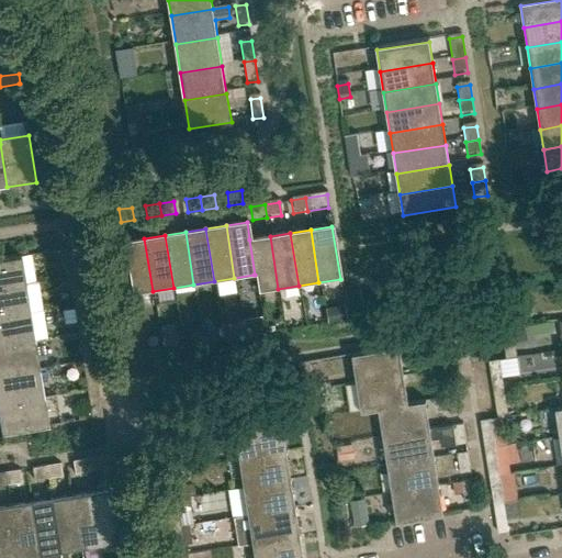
[(257,292),(278,289),(270,236),(249,240),(255,275),(254,275),(257,292)]
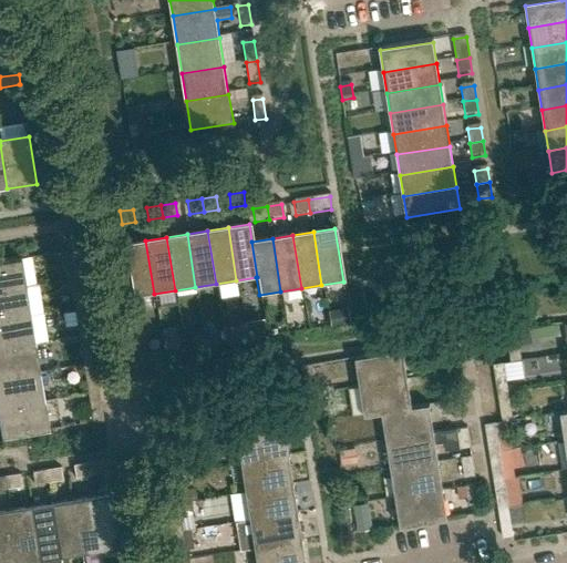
[(133,297),(154,294),(145,241),(124,244),(133,297)]
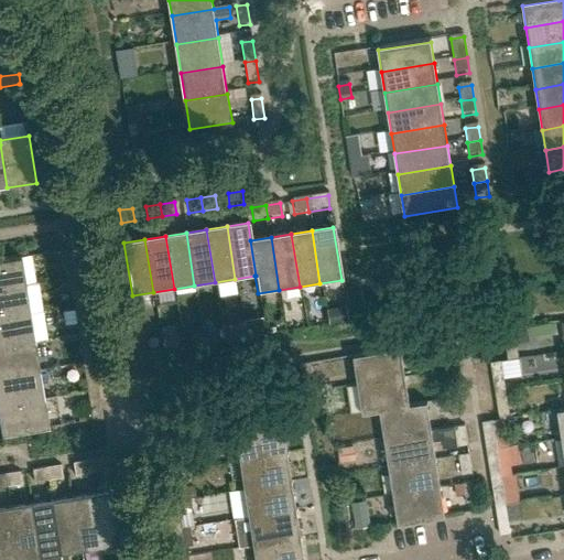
[(69,281),(79,280),(75,250),(65,251),(69,281)]
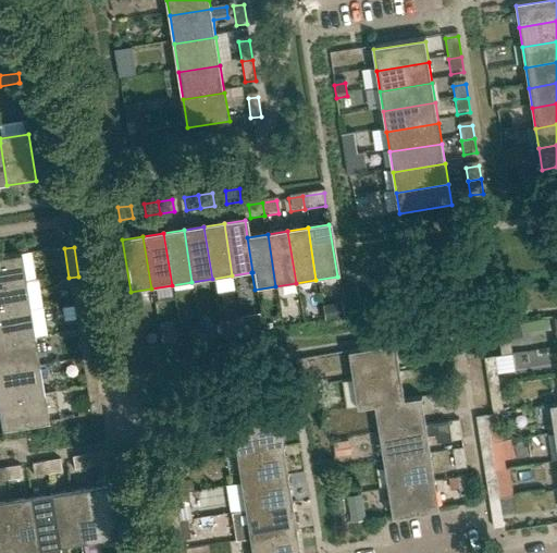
[(0,287),(25,284),(21,256),(0,258),(0,287)]
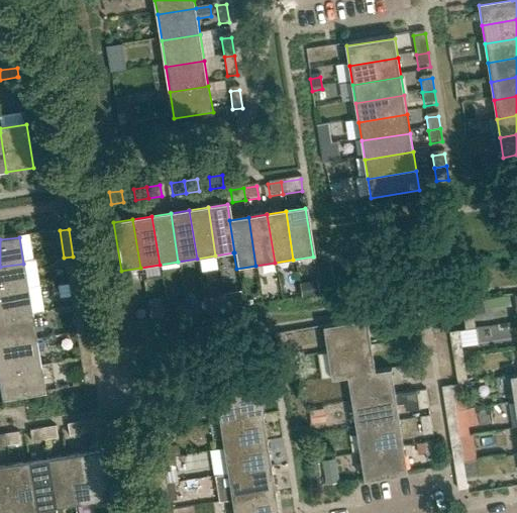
[(0,293),(27,290),(23,264),(0,267),(0,293)]
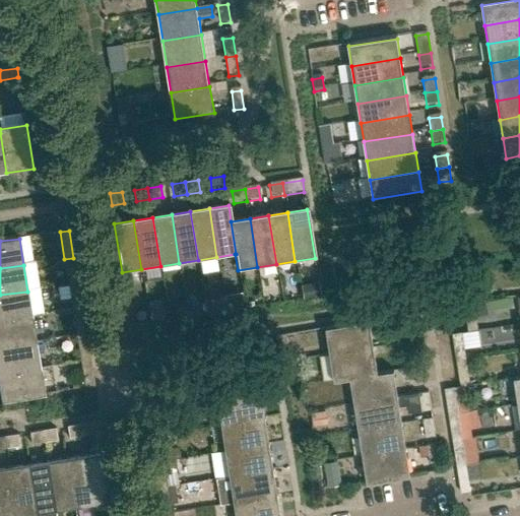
[(68,284),(77,283),(74,265),(65,267),(68,284)]
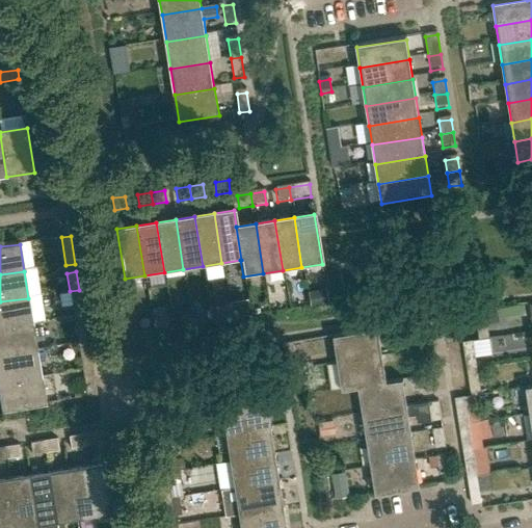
[(474,307),(484,305),(481,287),(471,289),(474,307)]
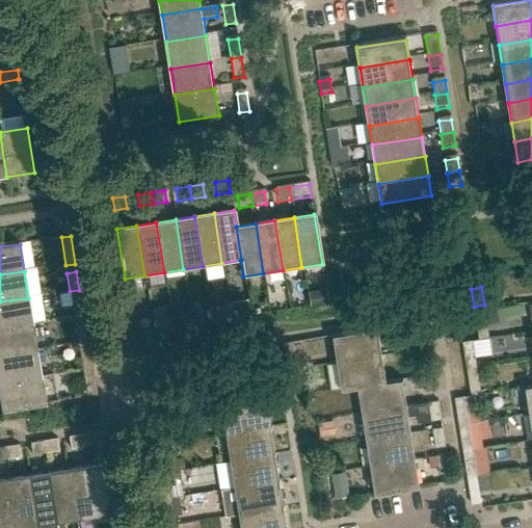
[(79,290),(70,291),(73,310),(82,309),(79,290)]
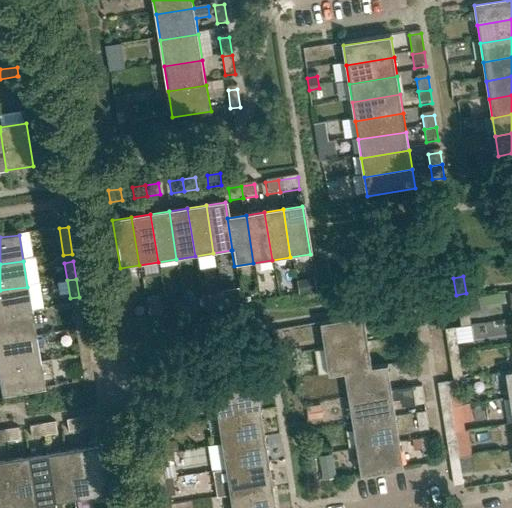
[(0,317),(31,312),(27,287),(0,290),(0,317)]
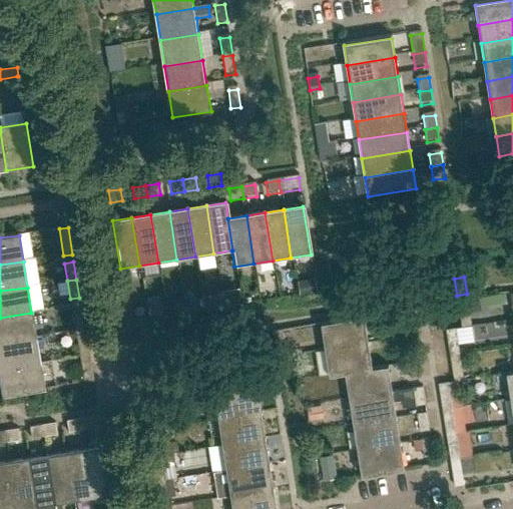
[(461,322),(471,320),(468,303),(458,305),(461,322)]
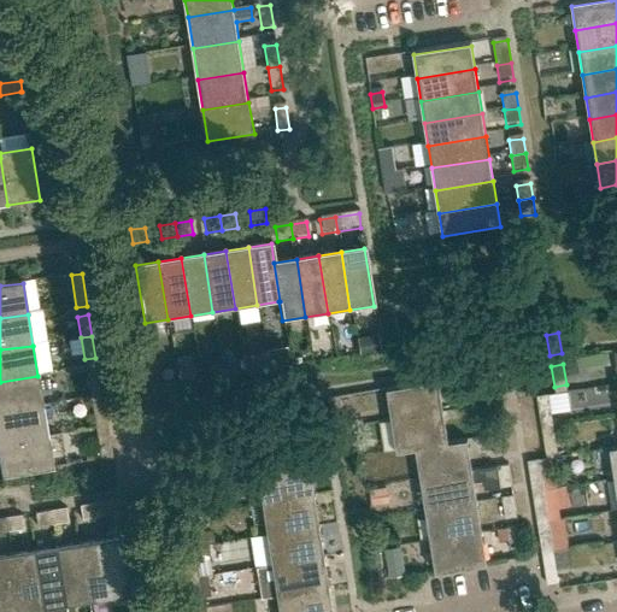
[(0,413),(42,407),(37,376),(0,382),(0,413)]
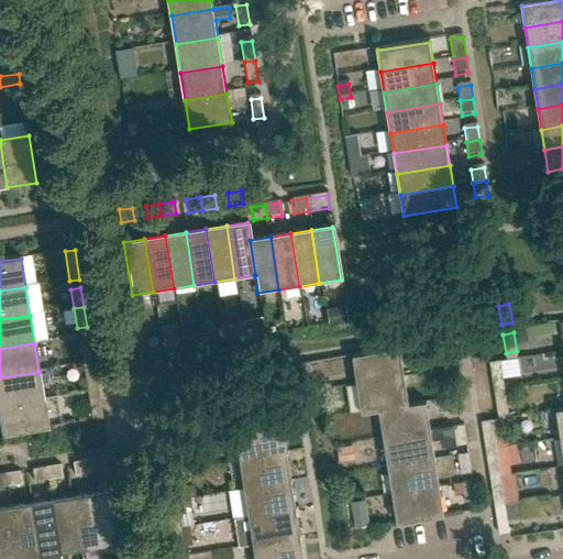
[(83,364),(92,363),(89,343),(79,346),(83,364)]
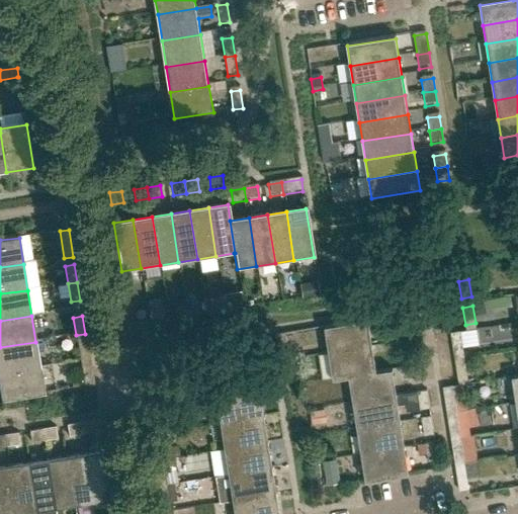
[(329,355),(372,348),(368,322),(325,329),(329,355)]
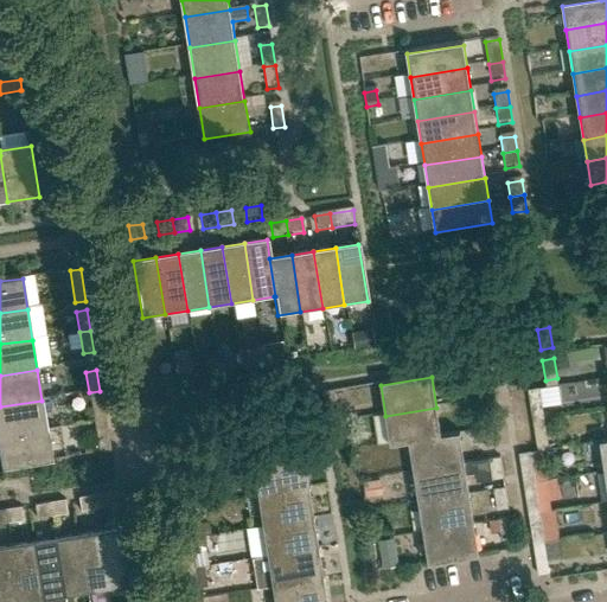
[(100,391),(89,392),(93,415),(103,412),(100,391)]
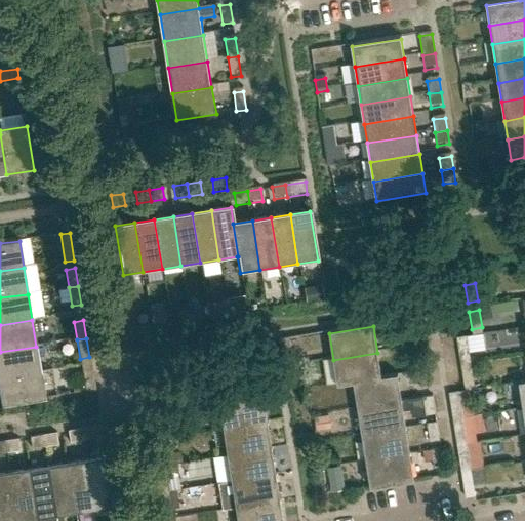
[(459,358),(470,357),(467,338),(457,341),(459,358)]
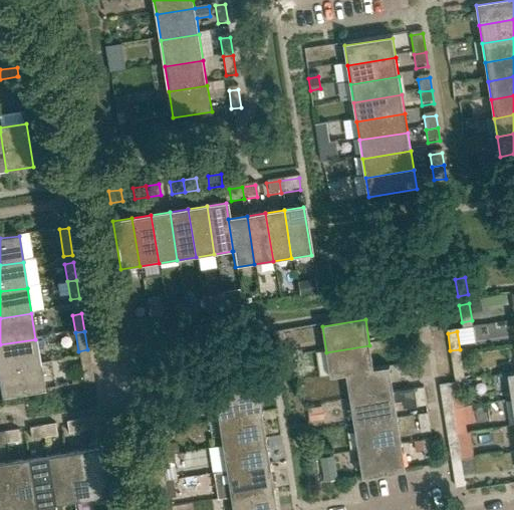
[(277,351),(286,350),(283,333),(274,334),(277,351)]
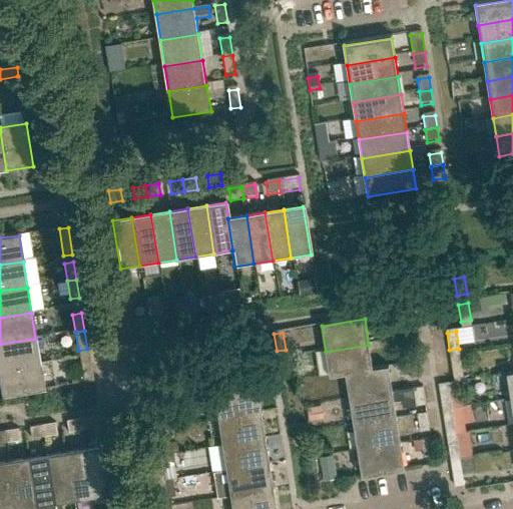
[(0,370),(40,364),(35,339),(0,344),(0,370)]
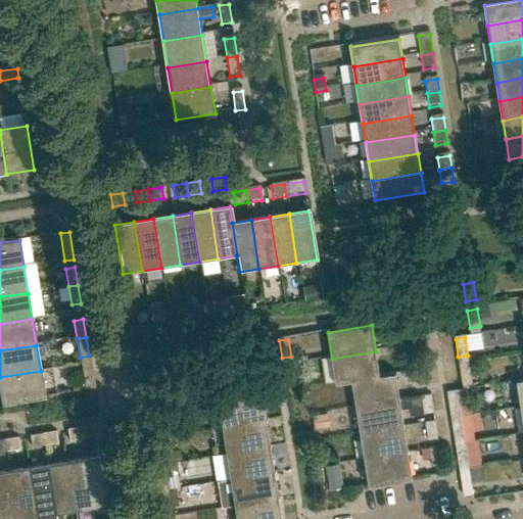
[(381,378),(380,377),(376,351),(332,359),(336,385),(352,383),(353,382),(381,378)]
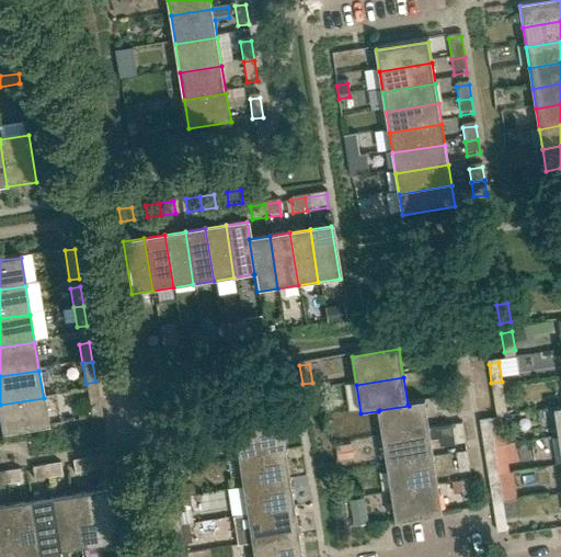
[(496,411),(506,409),(503,390),(493,393),(496,411)]
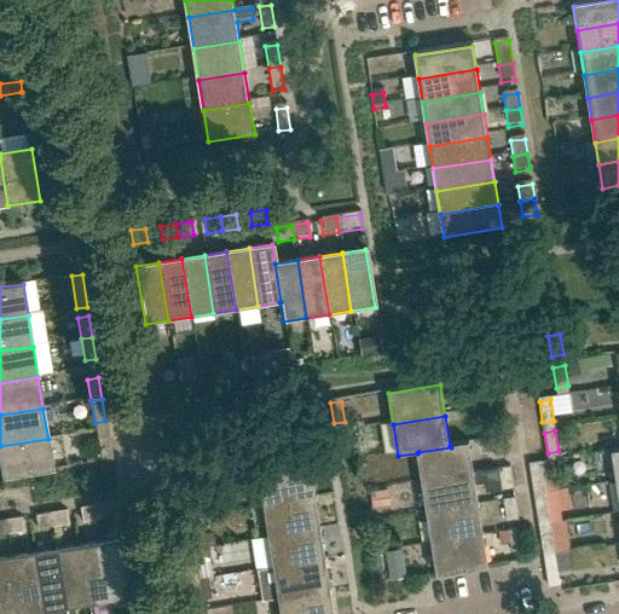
[(339,455),(350,453),(346,432),(335,434),(339,455)]
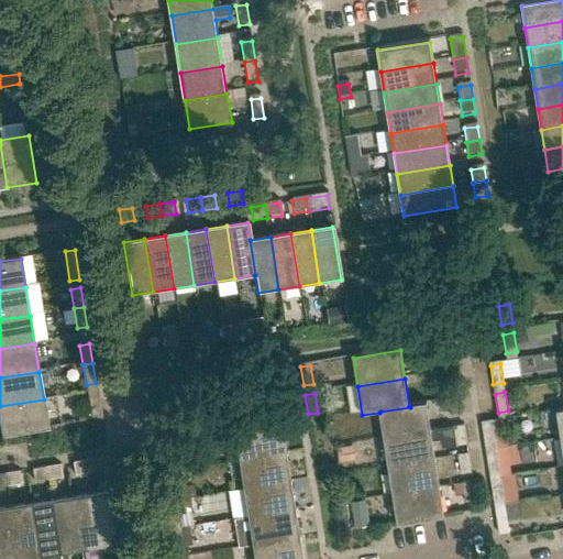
[(44,399),(0,406),(0,429),(1,436),(48,428),(44,399)]
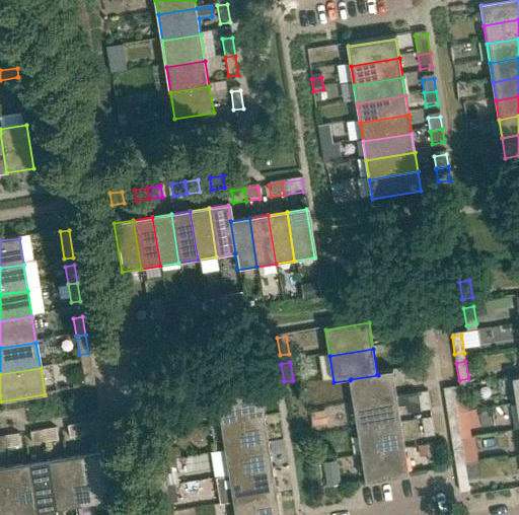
[(84,388),(93,387),(90,368),(81,369),(84,388)]
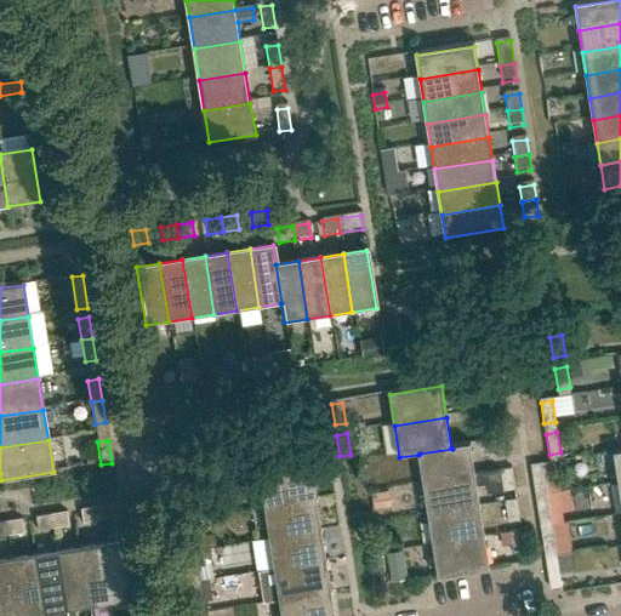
[(499,463),(511,462),(507,440),(496,441),(499,463)]
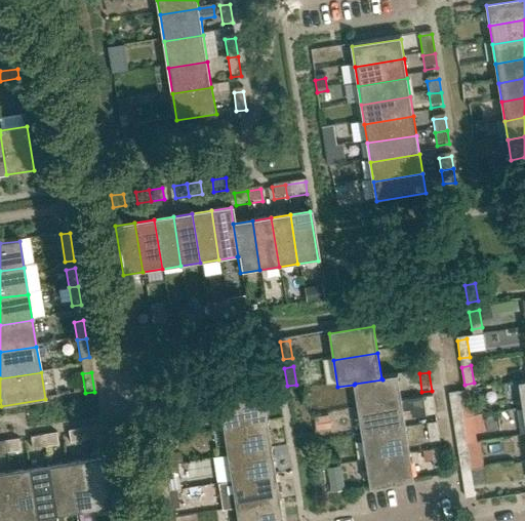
[(358,410),(402,403),(398,376),(381,378),(382,379),(355,384),(354,385),(358,410)]
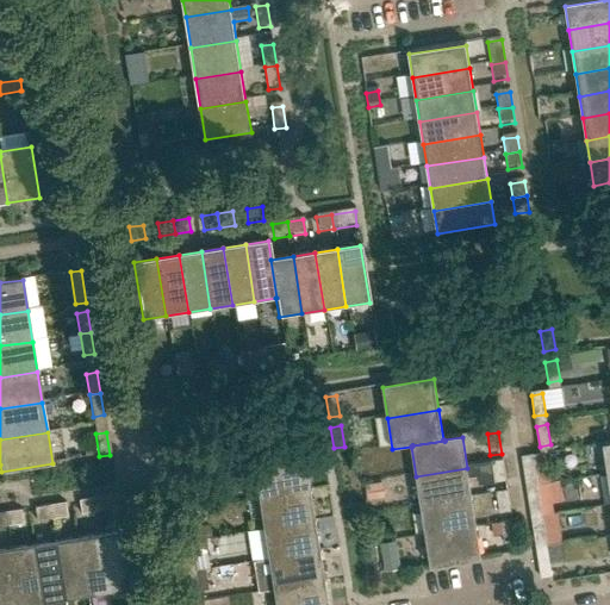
[(526,480),(536,479),(534,457),(523,460),(526,480)]
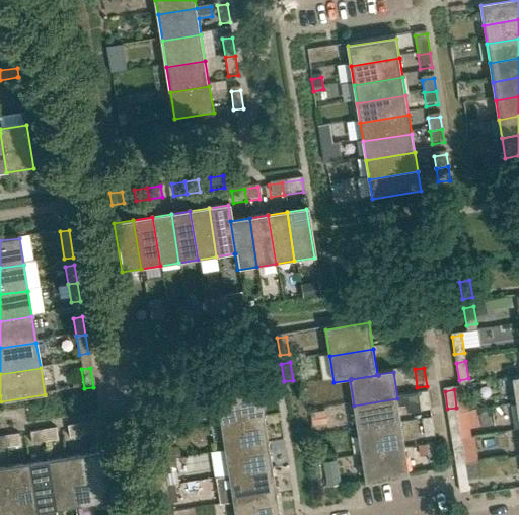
[(223,427),(267,420),(263,392),(219,399),(223,427)]
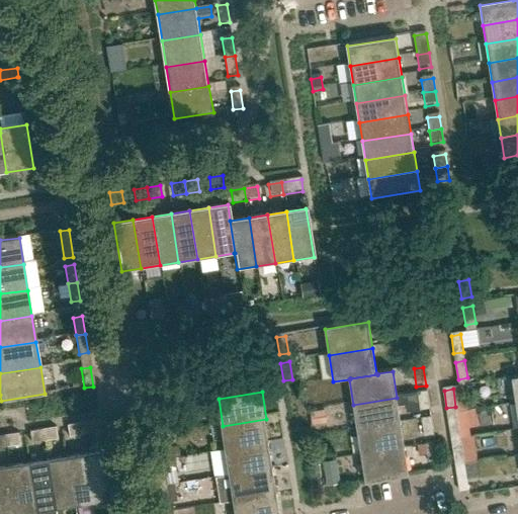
[(357,431),(401,424),(399,408),(406,407),(407,414),(420,412),(420,413),(430,411),(427,394),(418,395),(397,398),(353,405),(357,431)]
